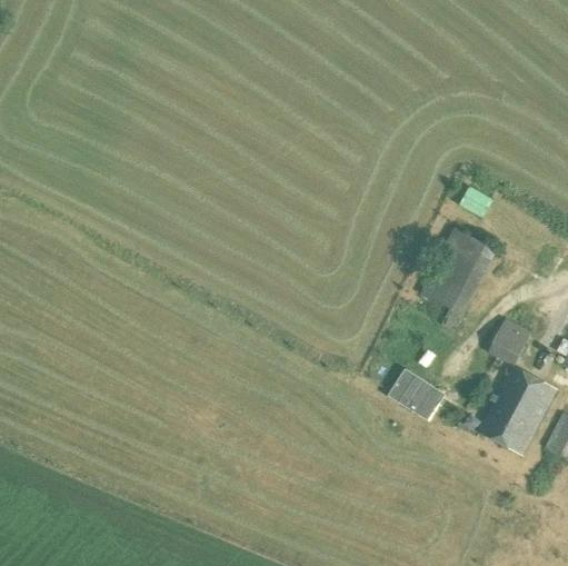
[(466,265),(484,271),(497,232),(456,219),(431,290),(456,299),(462,278),(461,278),(466,265)]
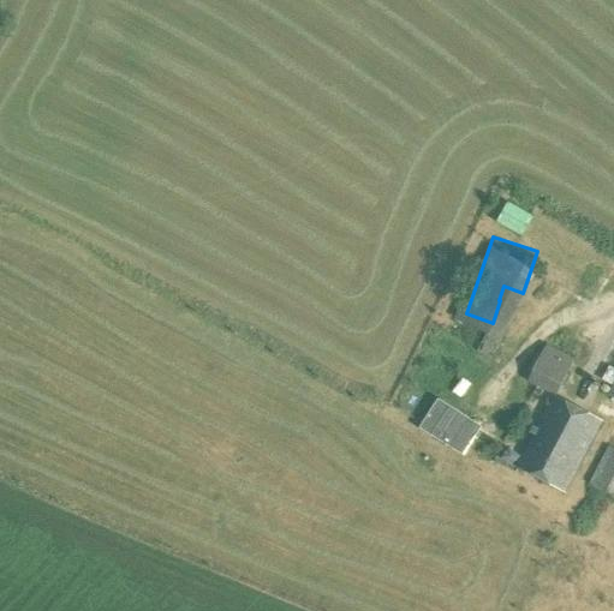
[(573,357),(546,343),(529,379),(556,393),(573,357)]
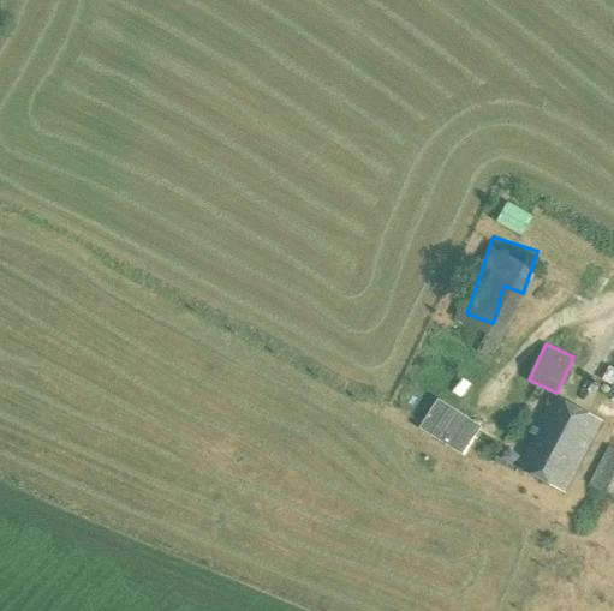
[(517,466),(564,490),(600,420),(553,395),(517,466)]
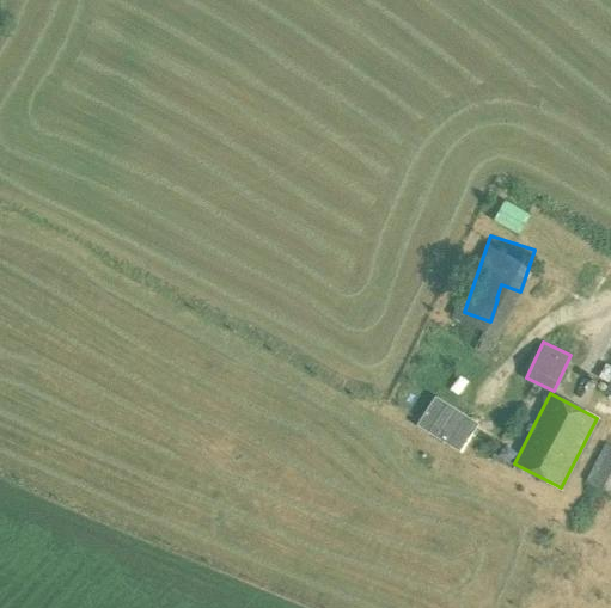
[(459,452),(478,422),(434,394),(416,424),(459,452)]
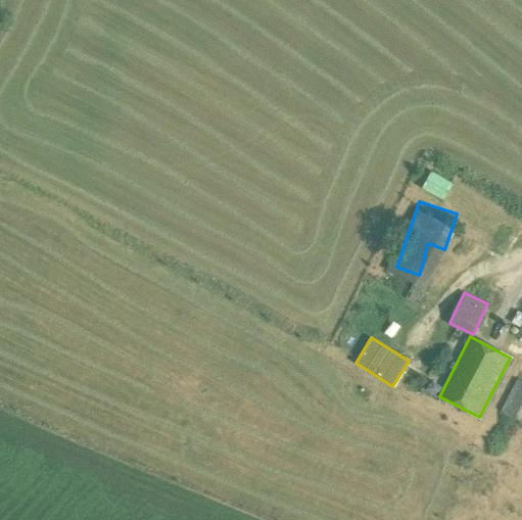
[(521,416),(521,372),(519,371),(505,410),(521,416)]
